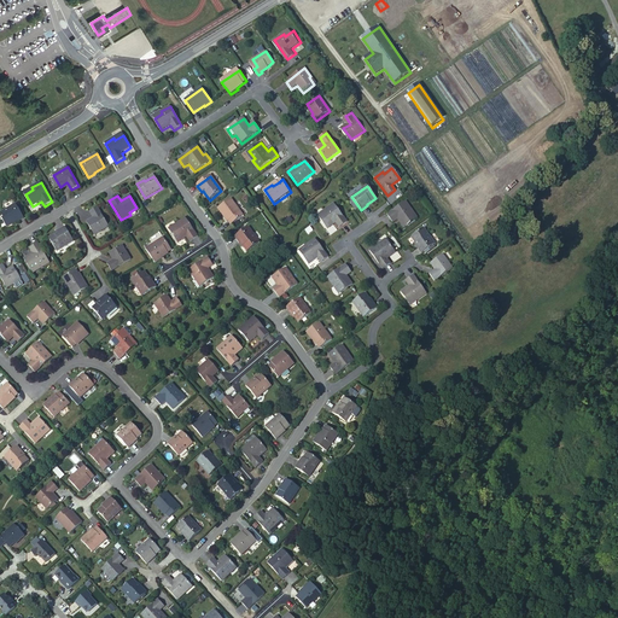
[(217,209),(223,216),(225,215),(228,221),(231,225),(243,216),(231,199),(217,209)]
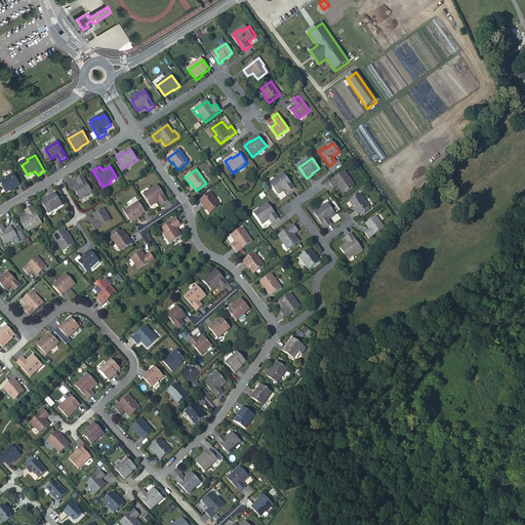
[(342,193),(353,187),(348,179),(350,178),(345,171),(329,183),(333,189),(337,186),(342,193)]
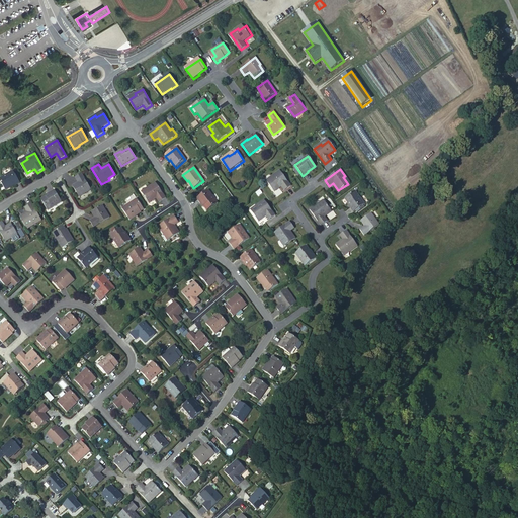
[(0,180),(6,190),(10,187),(14,185),(14,186),(20,183),(13,171),(0,178),(0,180)]
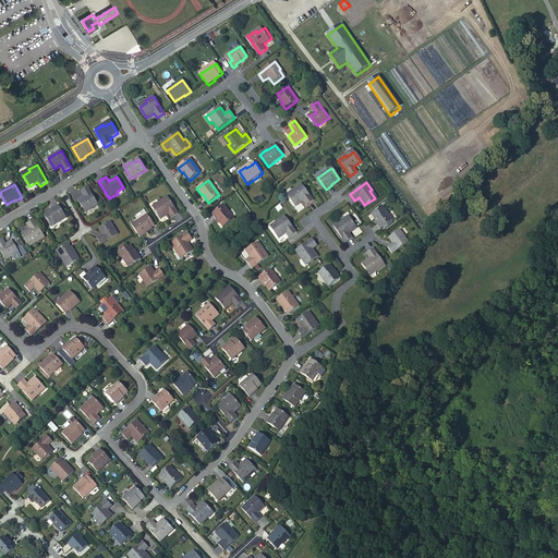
[(301,184),(293,190),(295,192),(288,197),(295,207),(303,202),(306,206),(313,201),(301,184)]
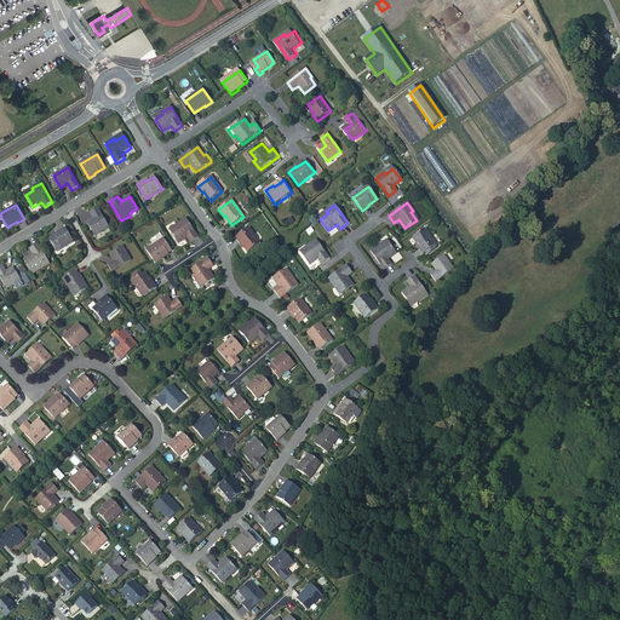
[(91,213),(93,219),(95,220),(89,225),(95,236),(109,228),(97,210),(91,213)]
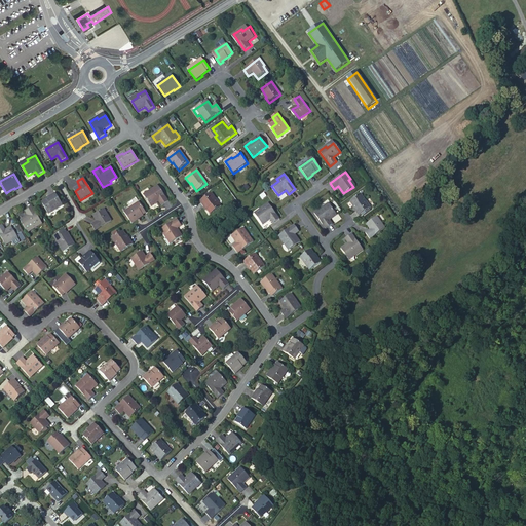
[(151,192),(145,197),(152,207),(159,202),(161,207),(168,201),(158,186),(150,191),(151,192)]
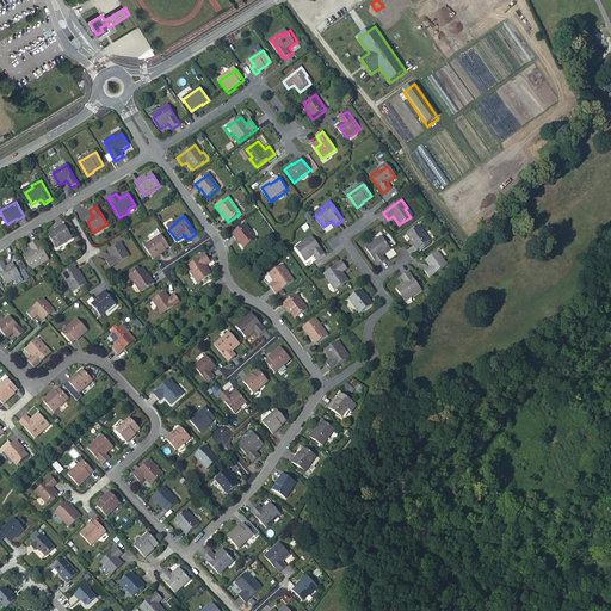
[(59,230),(54,233),(49,236),(56,248),(73,239),(65,226),(57,229),(59,230)]
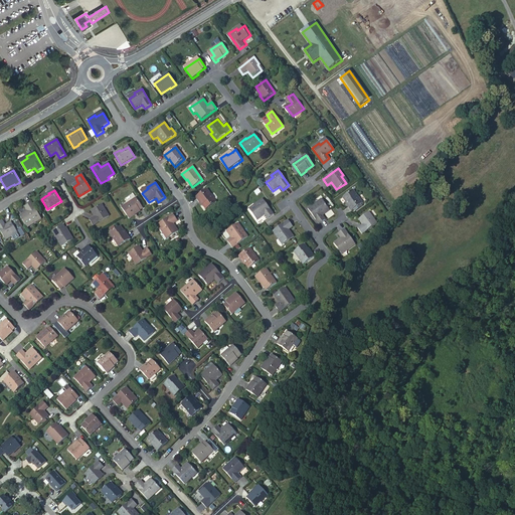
[(195,198),(199,203),(200,202),(203,206),(206,210),(216,202),(206,190),(195,198)]
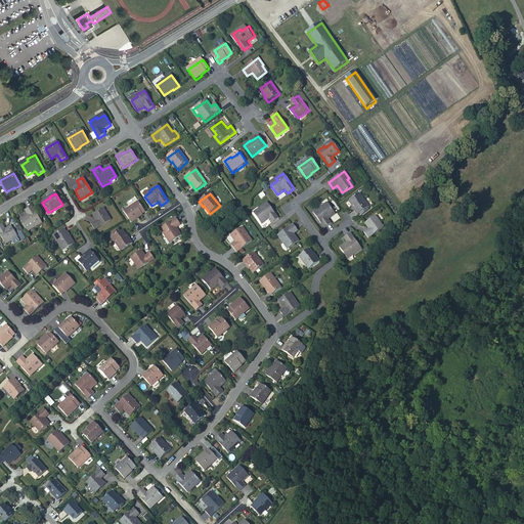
[(349,201),(352,206),(354,209),(353,210),(357,215),(359,213),(366,208),(368,207),(359,194),(349,201)]
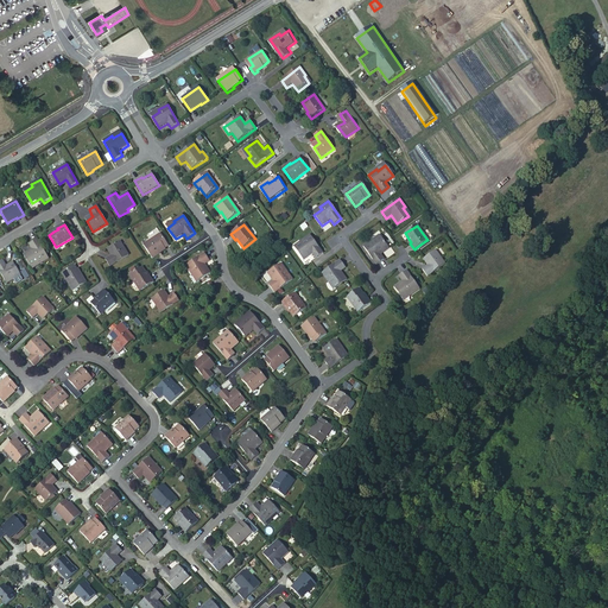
[(152,259),(159,254),(158,253),(165,248),(169,246),(160,234),(144,245),(152,259)]
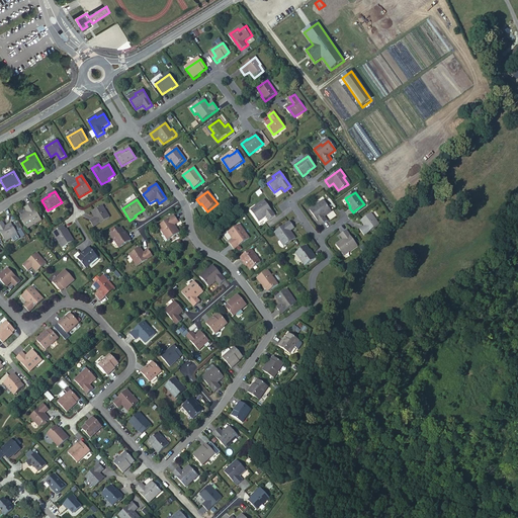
[(264,200),(257,205),(258,207),(252,211),(259,222),(266,217),(268,221),(275,216),(264,200)]
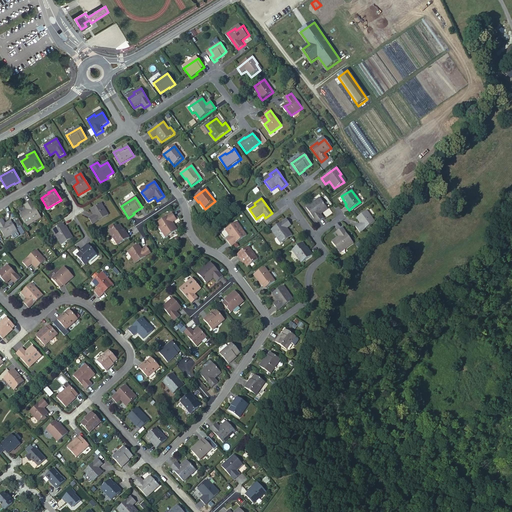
[(314,205),(313,203),(306,208),(317,223),(323,218),(320,214),(327,210),(320,200),(314,205)]
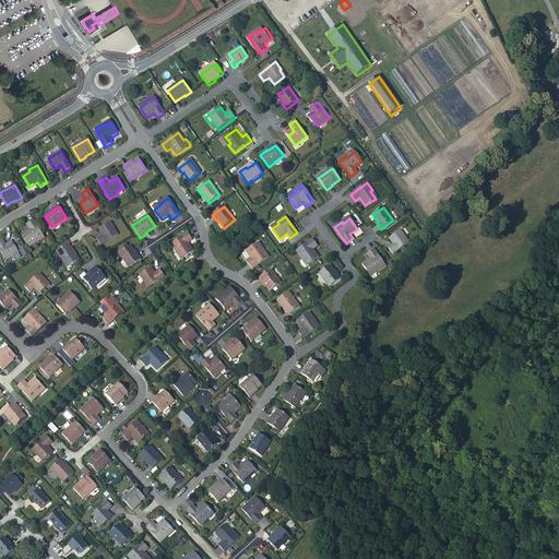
[(22,235),(28,246),(36,241),(37,242),(45,238),(34,221),(27,225),(30,229),(22,235)]
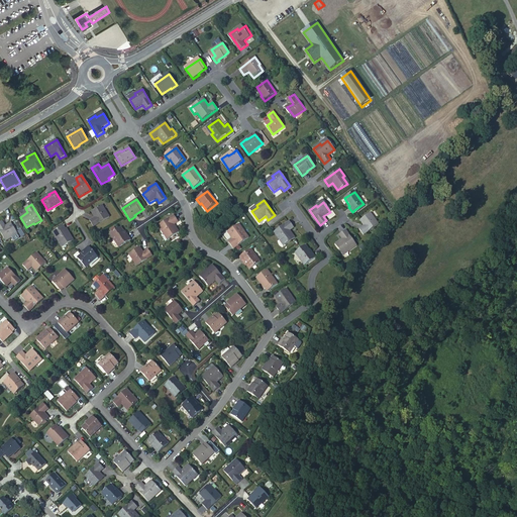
[(102,206),(93,211),(96,217),(95,218),(90,221),(94,227),(109,217),(102,206)]
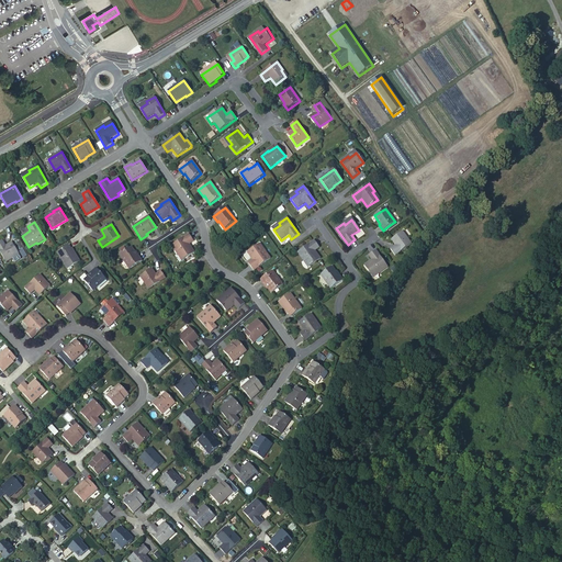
[(403,232),(392,239),(396,245),(395,246),(390,249),(395,256),(411,245),(403,232)]
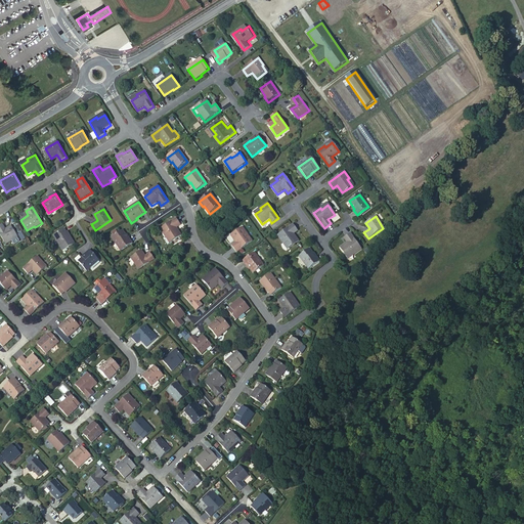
[(160,229),(165,236),(167,235),(171,242),(181,235),(176,228),(180,225),(176,219),(160,229)]
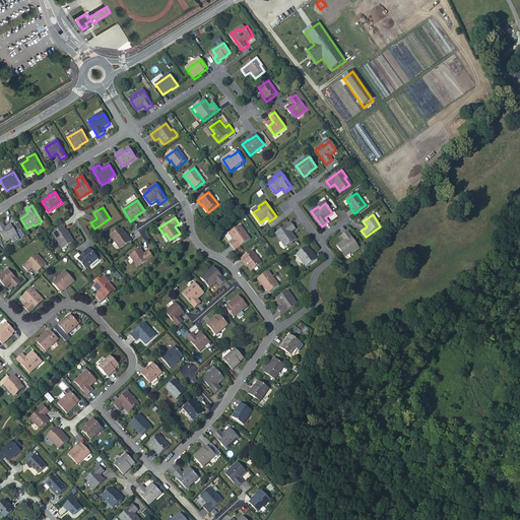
[(6,229),(6,228),(3,222),(0,223),(0,233),(6,243),(11,240),(13,243),(14,243),(19,240),(19,239),(17,236),(12,225),(6,229)]
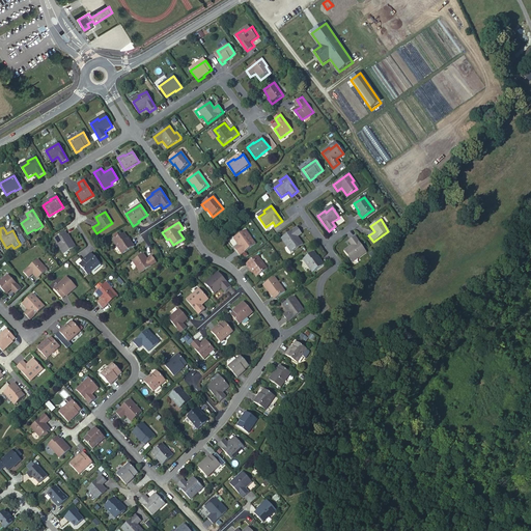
[(288,245),(292,251),(303,244),(298,236),(302,233),(297,227),(281,239),(286,246),(288,245)]
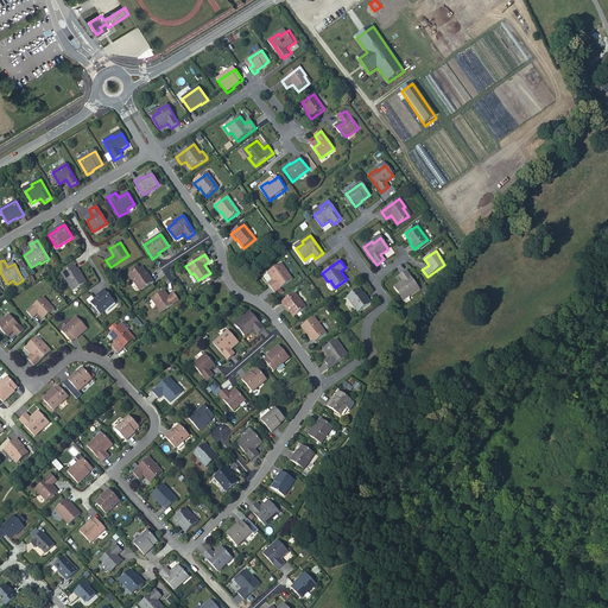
[(81,277),(77,270),(75,266),(62,274),(73,291),(87,283),(82,276),(81,277)]
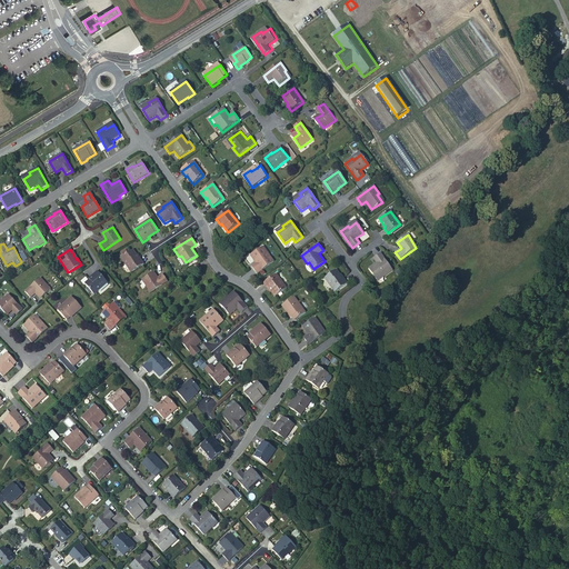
[(266,256),(261,249),(250,256),(256,265),(251,267),(257,275),(273,262),(268,255),(266,256)]
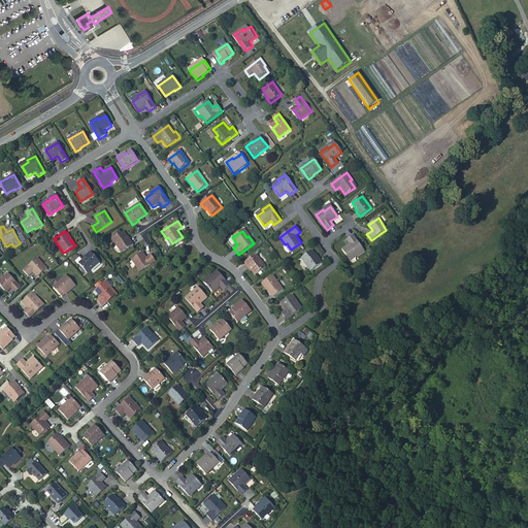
[(129,240),(126,237),(124,232),(112,239),(122,253),(133,245),(130,239),(129,240)]
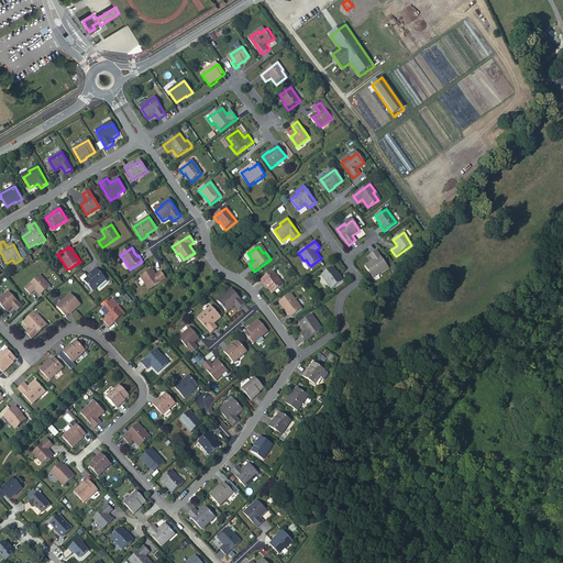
[(365,266),(373,276),(379,272),(381,274),(388,268),(376,251),(370,256),(373,261),(365,266)]
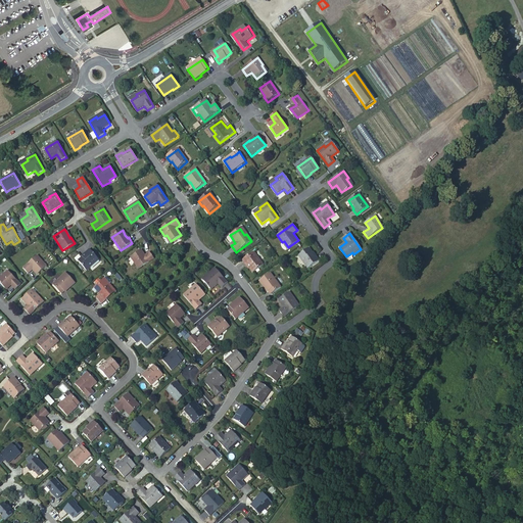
[(86,255),(83,257),(79,262),(87,271),(99,260),(90,249),(85,254),(86,255)]
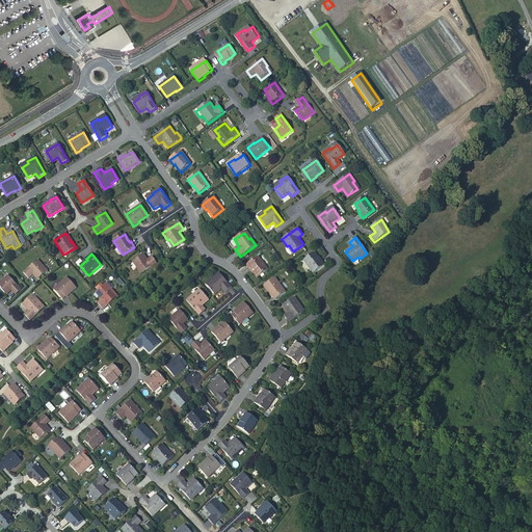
[(319,261),(317,258),(314,254),(303,261),(313,273),(324,266),(320,261),(319,261)]
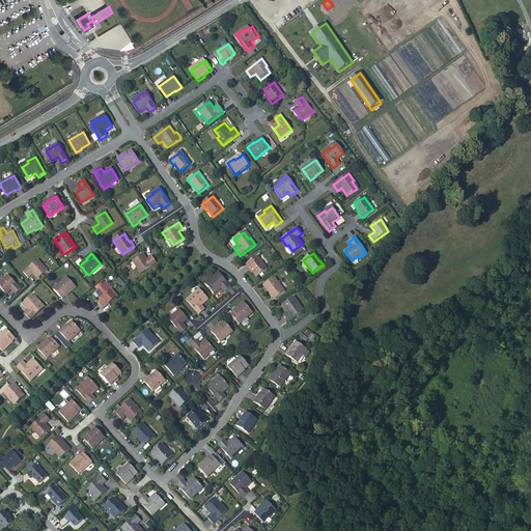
[(146,260),(142,255),(133,261),(140,273),(156,262),(152,256),(147,259),(146,260)]
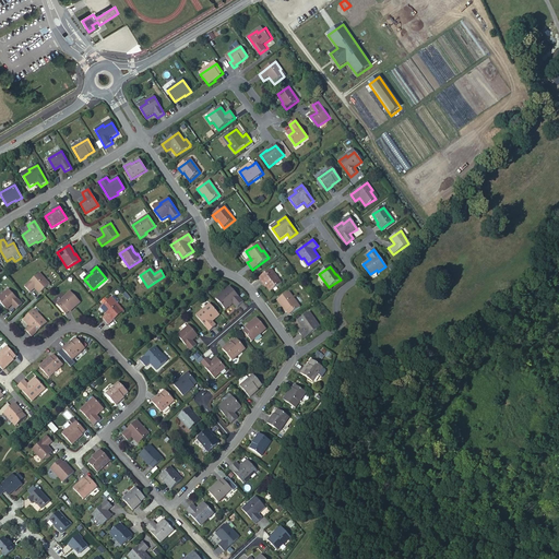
[(259,278),(263,284),(264,284),(266,287),(270,292),(281,284),(271,270),(259,278)]
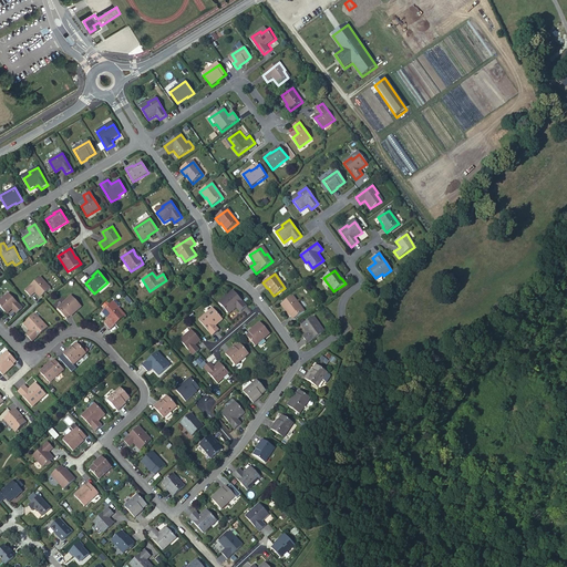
[(30,297),(35,292),(37,291),(41,297),(50,289),(40,278),(26,291),(30,297)]
